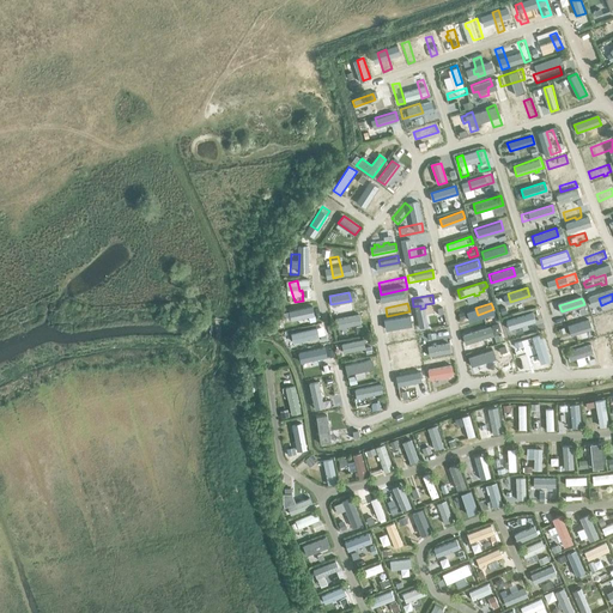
[(315,311),(313,304),(291,309),(292,316),(315,311)]
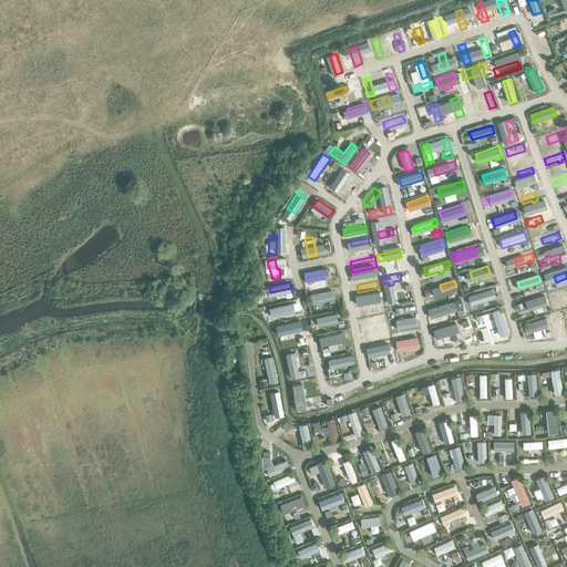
[(496,296),(494,288),(471,295),(473,302),(496,296)]
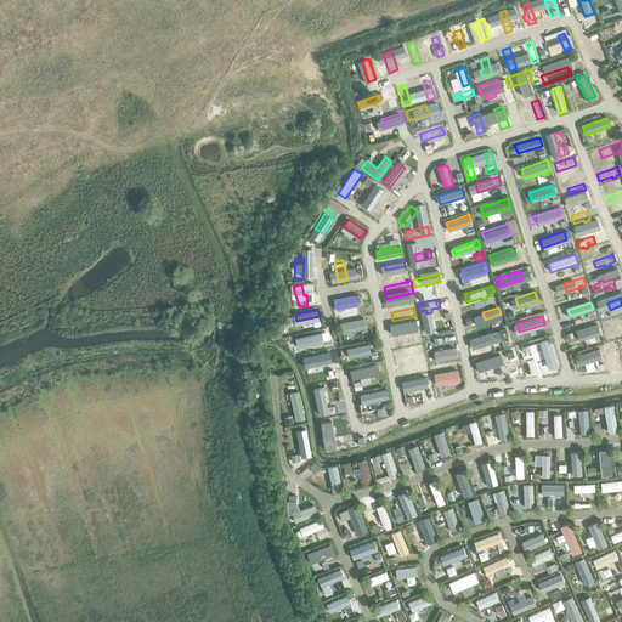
[(374,337),(371,318),(365,320),(366,332),(357,334),(358,341),(367,339),(367,338),(374,337)]
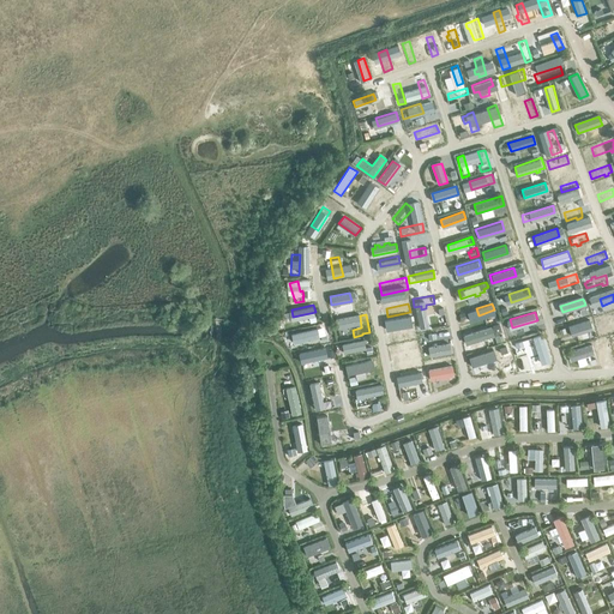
[(613,323),(613,314),(596,320),(599,329),(613,323)]
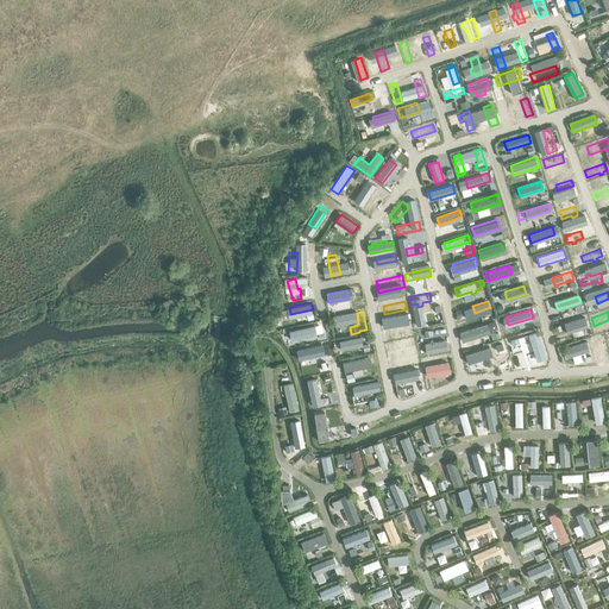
[(439,315),(420,318),(422,326),(433,324),(433,326),(439,325),(439,322),(440,321),(439,315)]
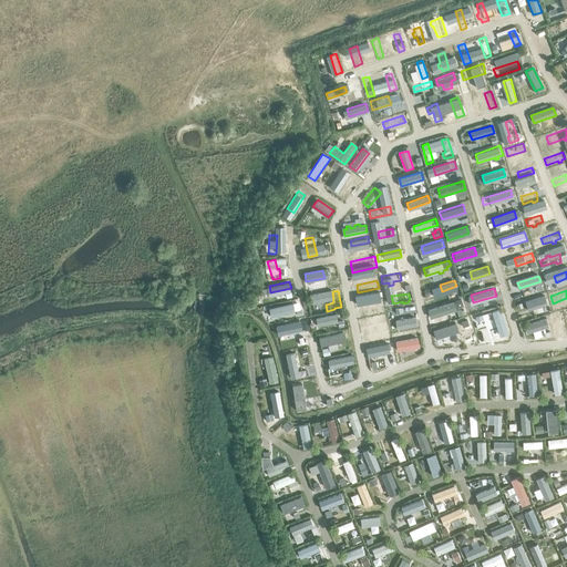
[(547,301),(545,295),(526,300),(528,307),(539,303),(540,306),(544,305),(543,302),(547,301)]
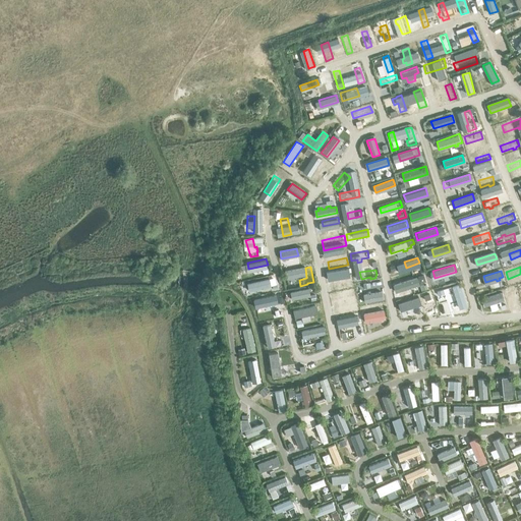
[(297,286),(295,274),(289,274),(290,279),(287,279),(287,284),(291,284),(291,287),(297,286)]
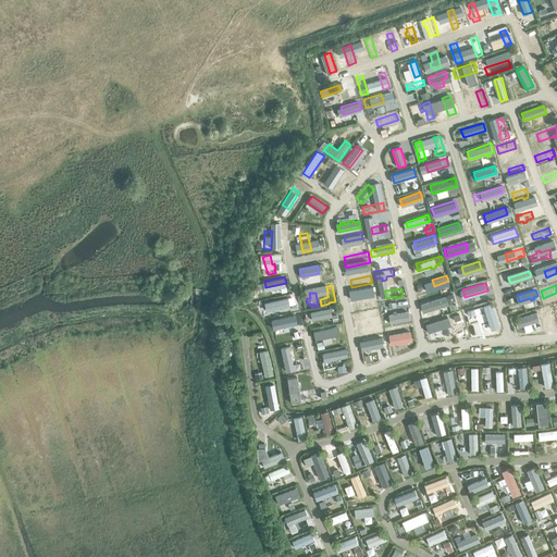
[(292,304),(291,296),(272,300),(274,308),(292,304)]
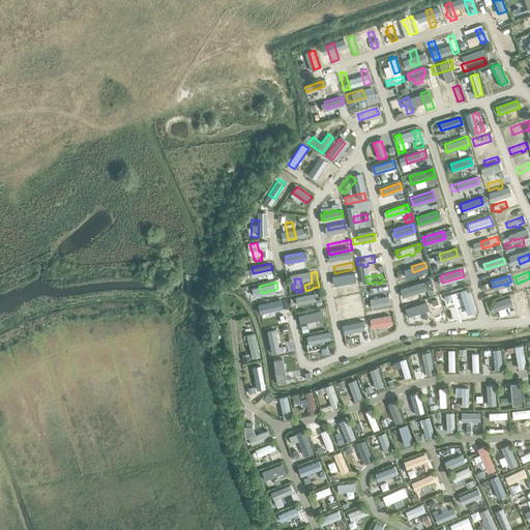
[(341,293),(358,290),(356,283),(340,286),(341,293)]
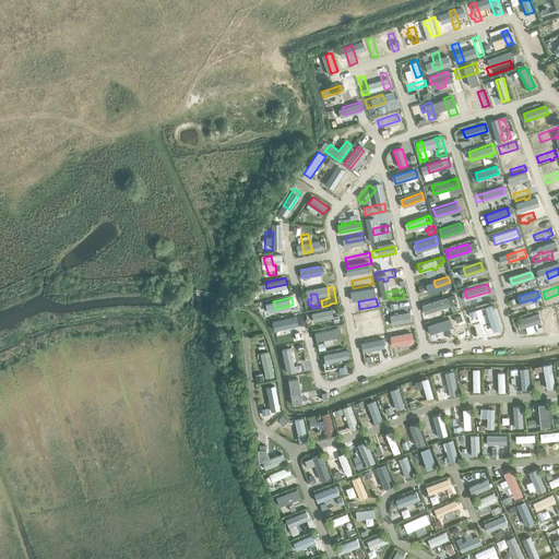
[(425,313),(449,306),(445,298),(423,305),(425,313)]
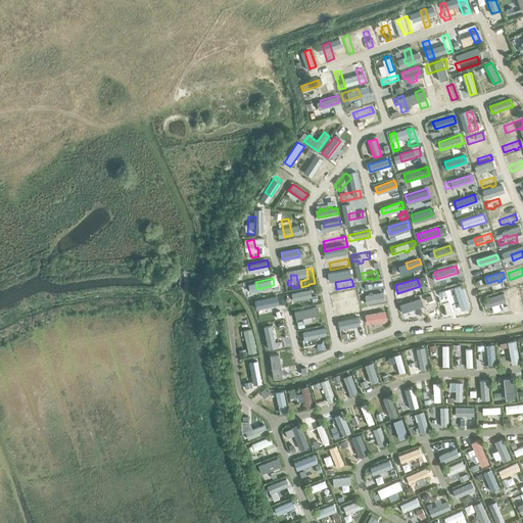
[(460,307),(453,287),(445,289),(452,311),(460,307)]
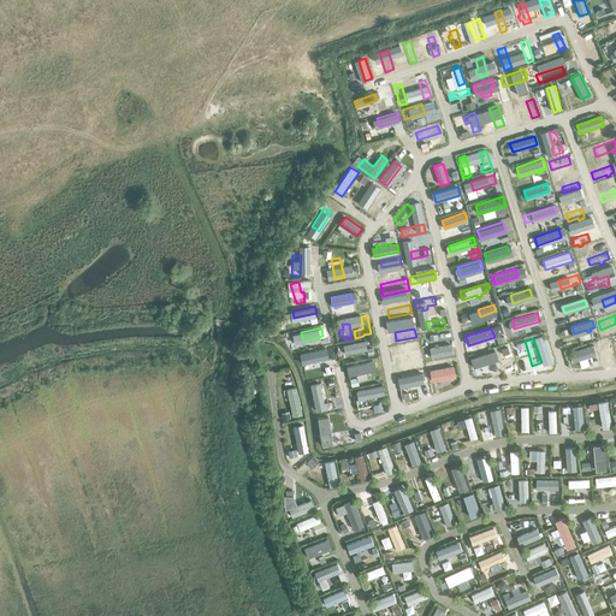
[(345,353),(366,349),(363,341),(343,344),(345,353)]
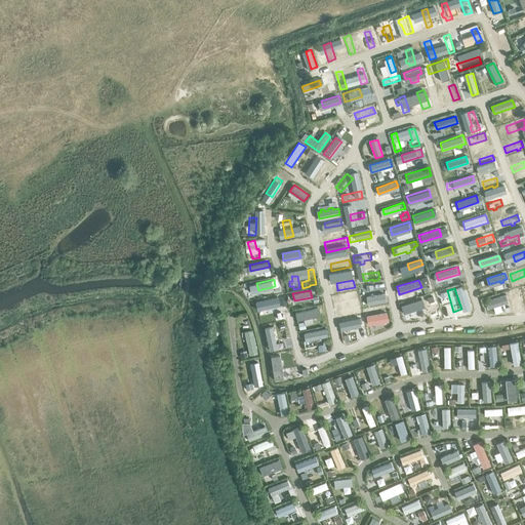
[(521,305),(517,290),(512,292),(516,307),(521,305)]
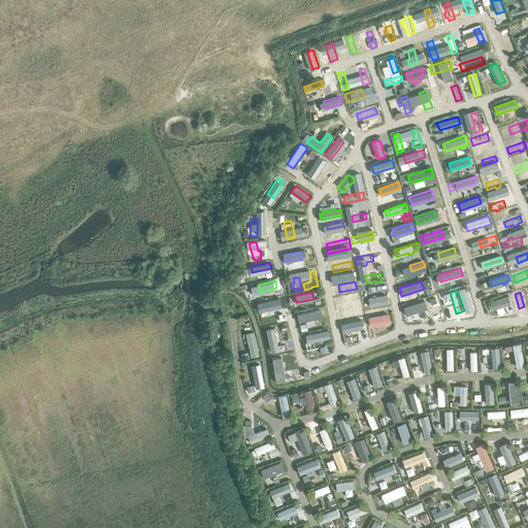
[(385,300),(384,293),(363,297),(365,305),(385,300)]
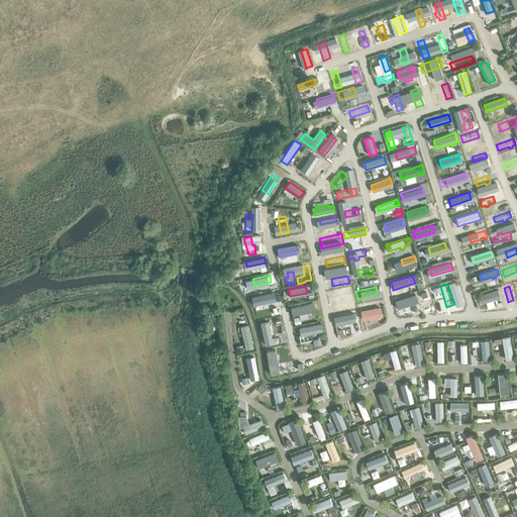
[(443,310),(435,288),(427,291),(434,313),(443,310)]
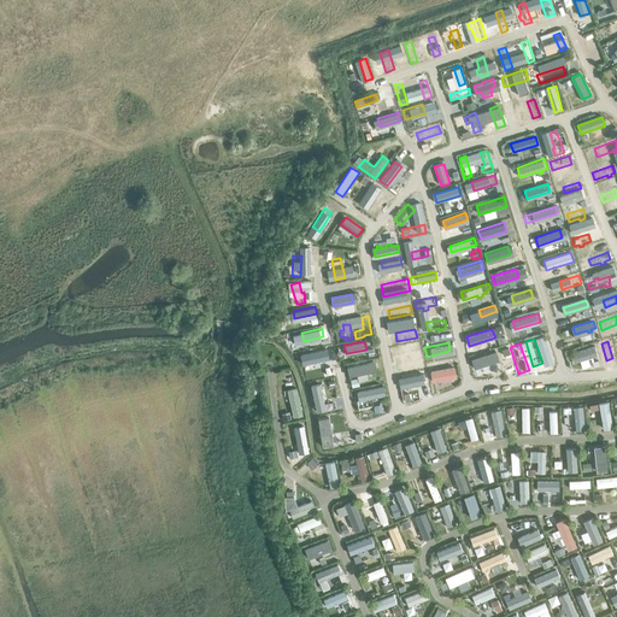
[(571,362),(597,353),(594,345),(569,353),(571,362)]
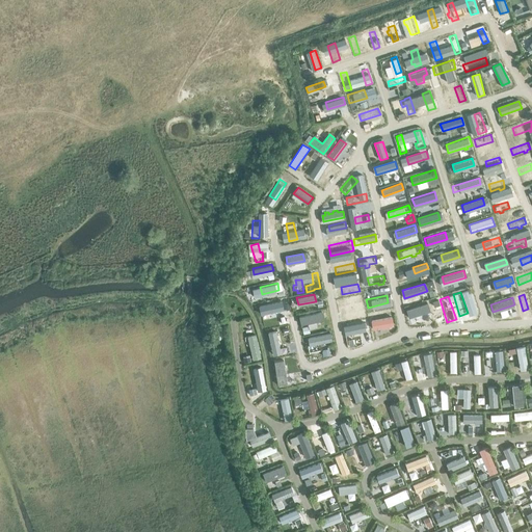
[(283,308),(282,300),(258,304),(260,313),(273,310),(273,313),(278,312),(278,309),(283,308)]
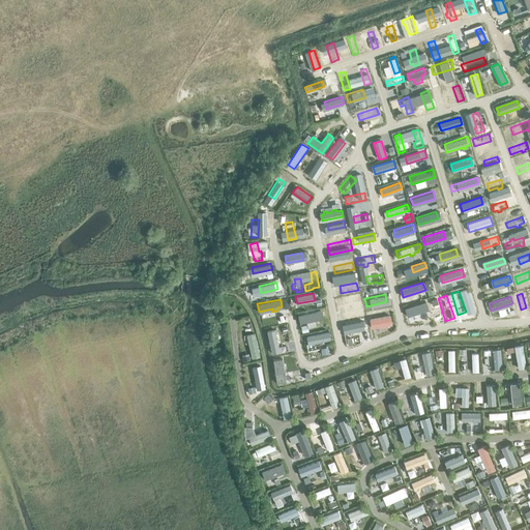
[(425,310),(423,302),(407,307),(409,315),(425,310)]
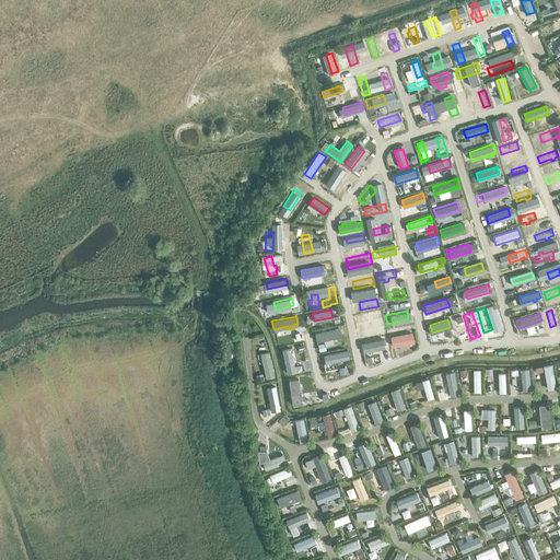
[(383,326),(382,321),(360,325),(361,331),(383,326)]
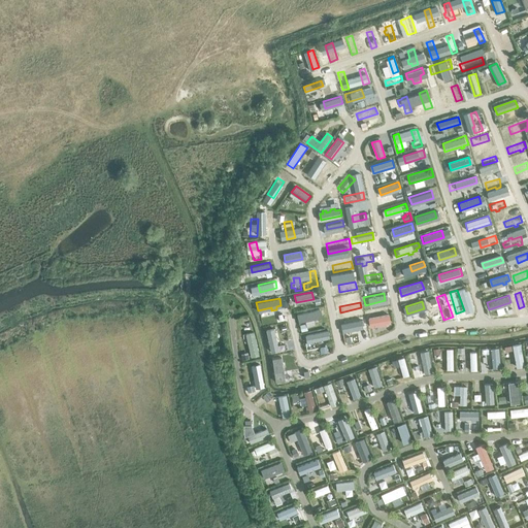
[(302,320),(324,316),(323,308),(300,312),(302,320)]
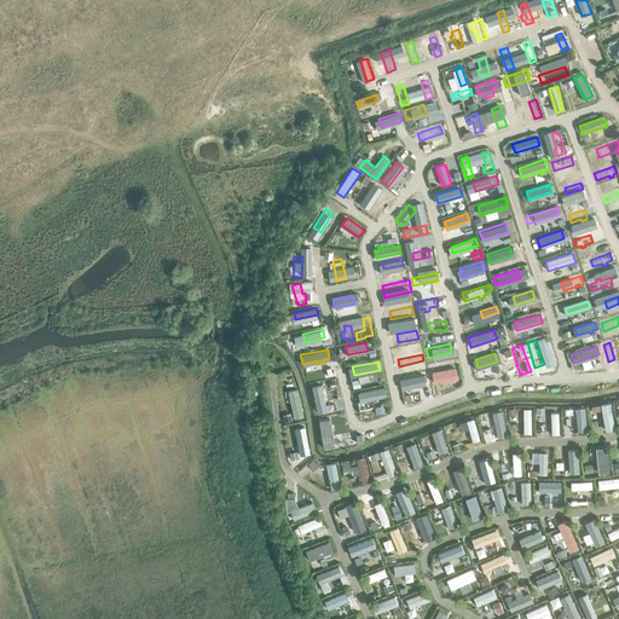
[(457,375),(456,368),(431,372),(432,380),(444,377),(445,380),(450,379),(449,376),(457,375)]
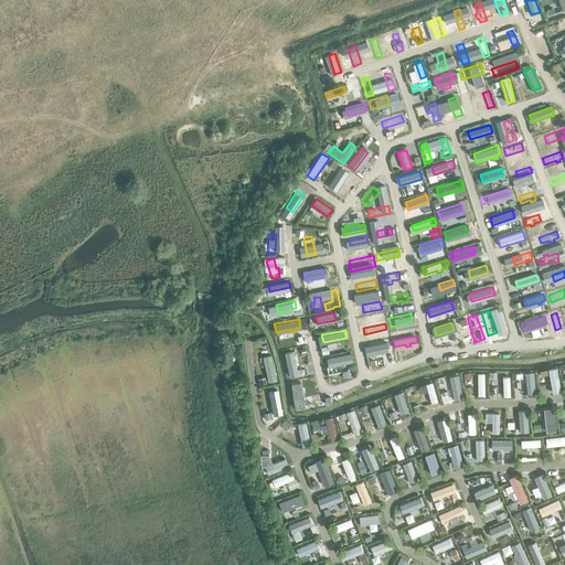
[(304,338),(283,343),(284,349),(296,347),(296,350),(301,349),(300,345),(305,344),(304,338)]
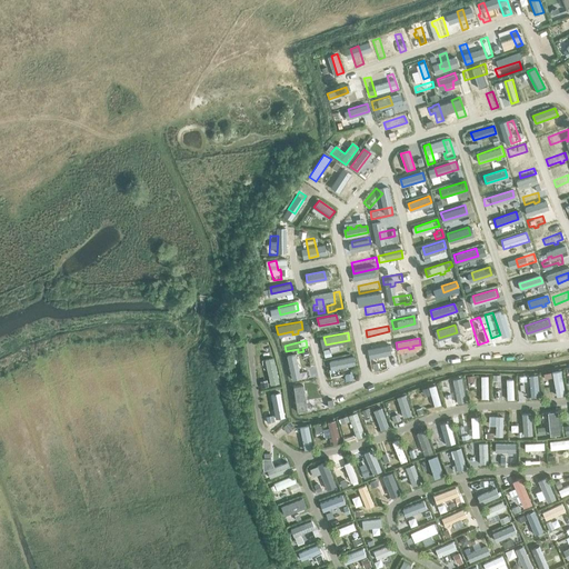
[(391,355),(389,347),(370,351),(371,359),(385,356),(385,358),(388,357),(388,355),(391,355)]
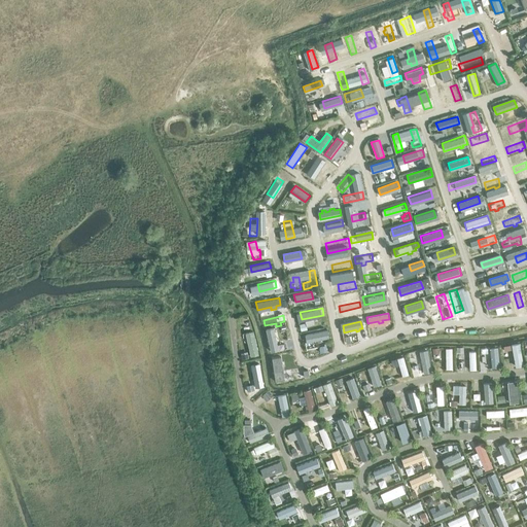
[(303,343),(329,337),(327,329),(302,335),(303,343)]
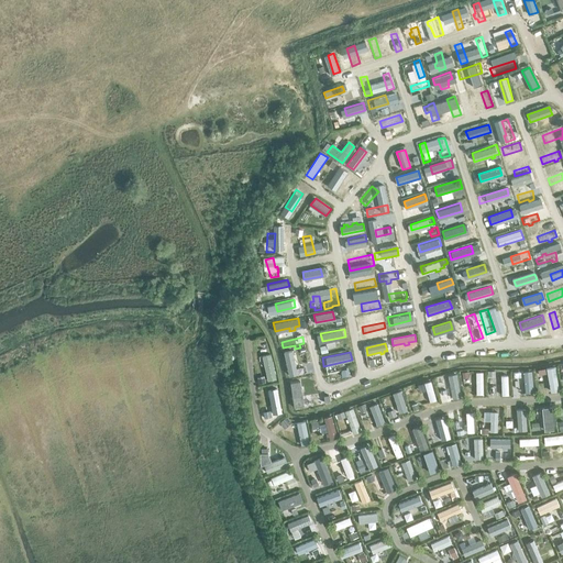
[(276,381),(272,361),(265,362),(269,382),(276,381)]
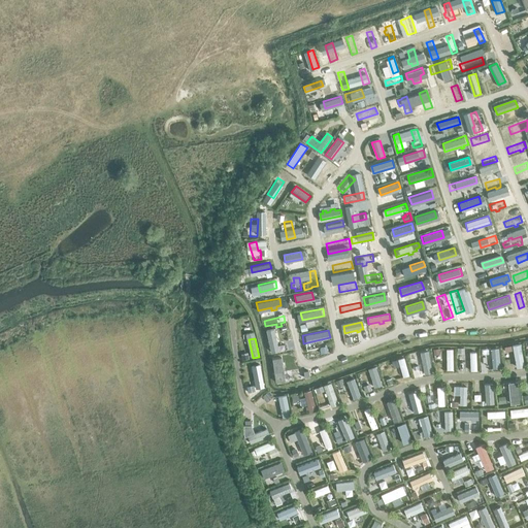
[(290,347),(289,339),(269,343),(270,351),(283,349),(284,353),(287,352),(286,348),(290,347)]
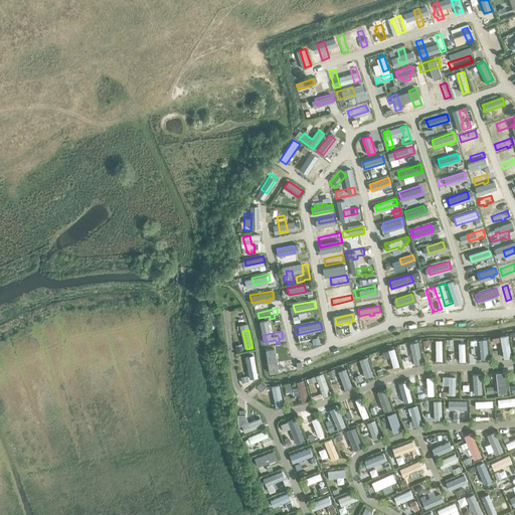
[(511,355),(508,338),(503,339),(506,356),(511,355)]
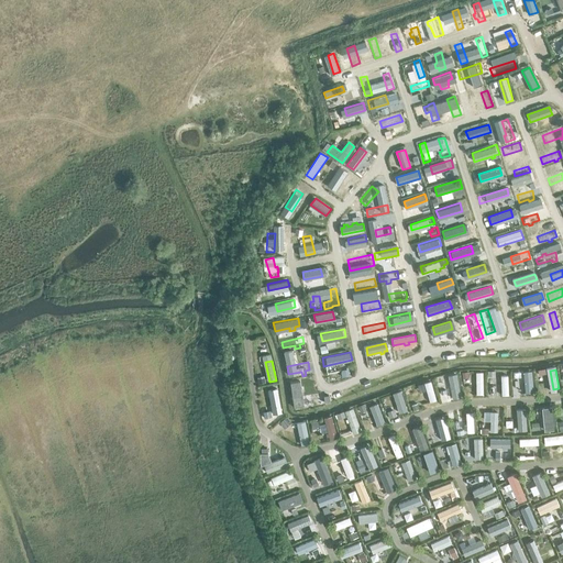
[(461,397),(457,375),(451,376),(454,389),(451,390),(452,396),(455,395),(455,398),(461,397)]
